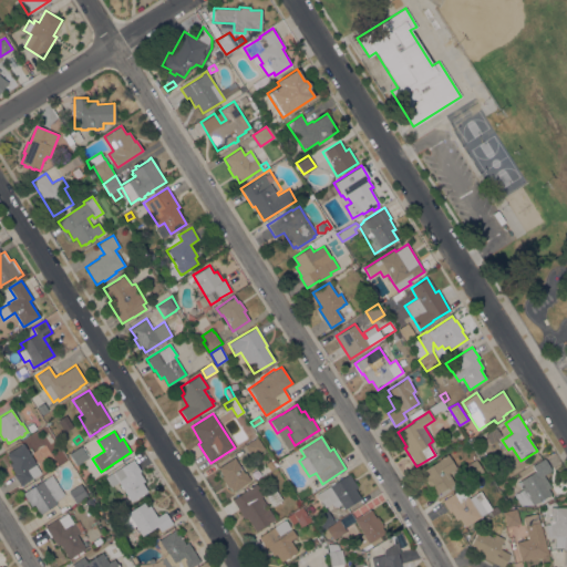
[(265,450),(251,457),(244,446),(257,437),(265,450)]
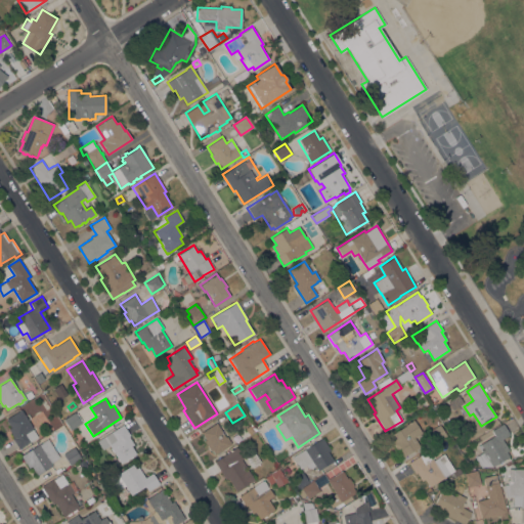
[(22,409),(25,416),(28,413),(31,419),(28,421),(33,427),(32,428),(38,437),(18,449),(11,438),(13,437),(8,429),(10,428),(6,420),(22,409)]
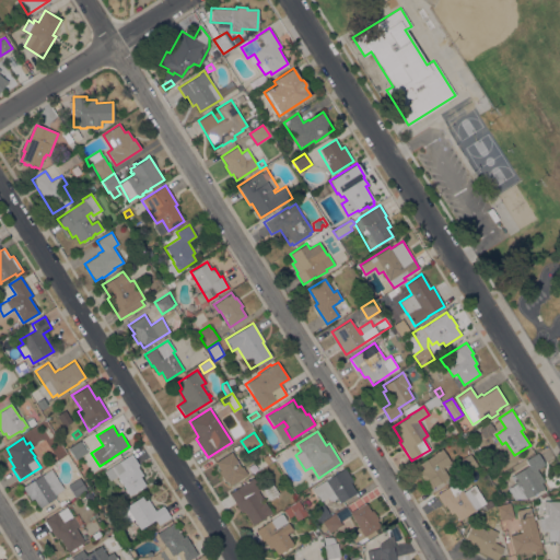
[(80,441),(86,452),(80,456),(81,458),(77,462),(68,448),(80,441)]
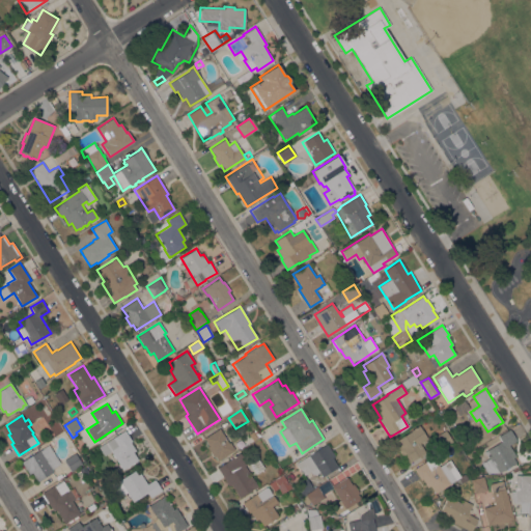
[(407,464),(393,443),(411,430),(419,425),(427,438),(419,443),(425,452),(407,464)]
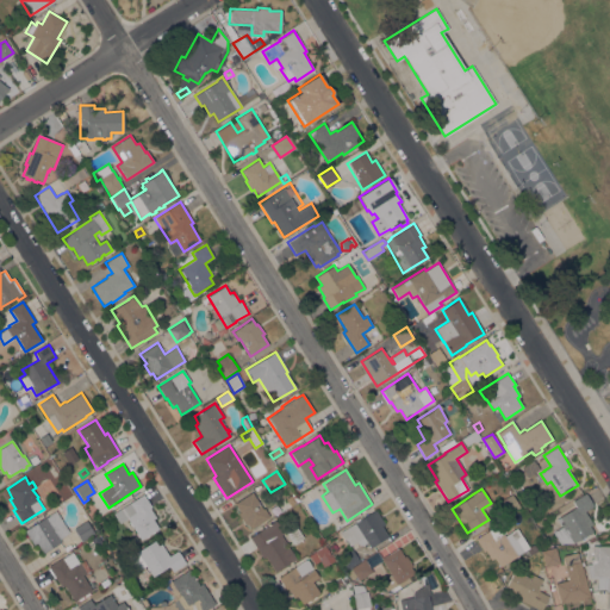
[(234,504),(251,492),(262,509),(263,509),(269,517),(268,517),(268,518),(250,530),(247,523),(244,524),(237,514),(240,512),(234,504)]
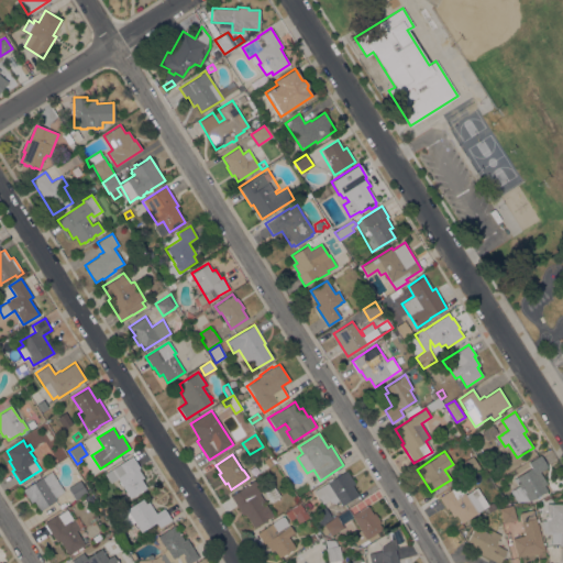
[(509,492),(519,486),(518,485),(517,485),(514,479),(531,467),(528,463),(540,455),(548,467),(539,472),(547,484),(543,485),(547,490),(529,501),(528,500),(517,503),(509,492)]
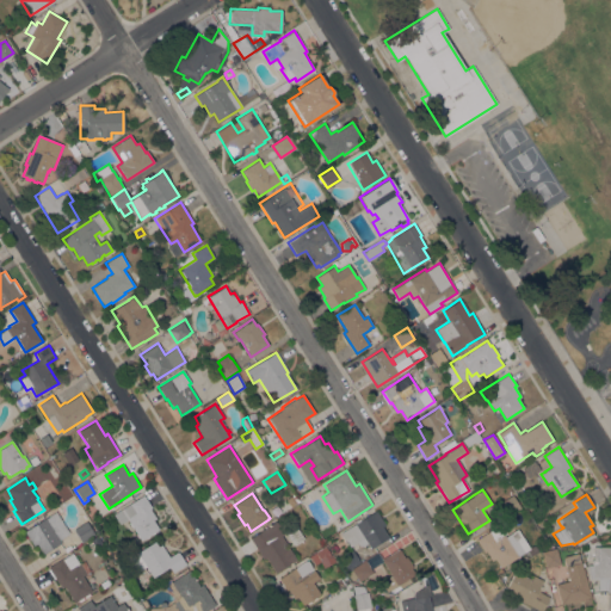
[(113,514),(143,495),(152,507),(149,508),(155,518),(153,520),(159,529),(141,541),(128,519),(119,524),(113,514)]
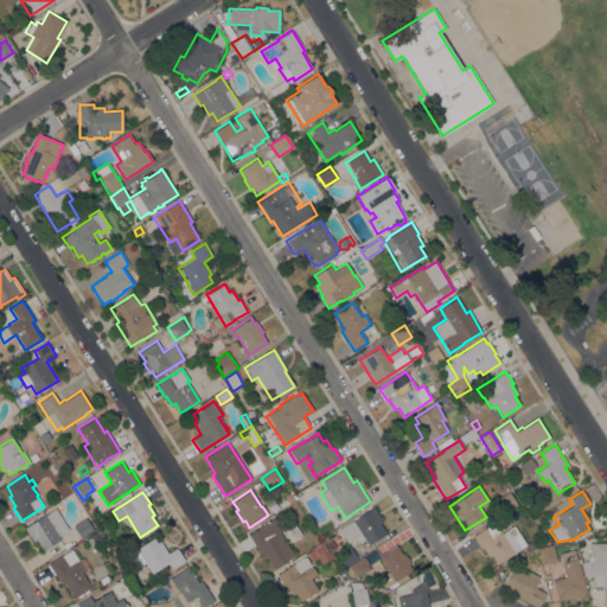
[(517,504),(504,512),(496,499),(509,492),(517,504)]
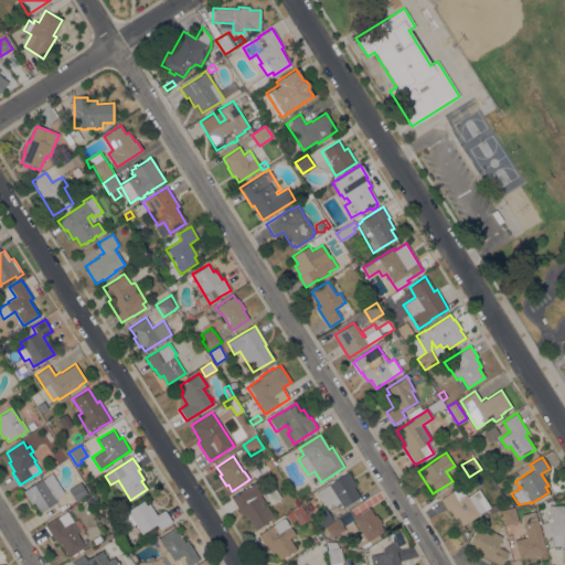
[(360,497),(342,508),(339,502),(332,507),(330,503),(324,507),(316,492),(348,472),(356,486),(353,488),(360,497)]
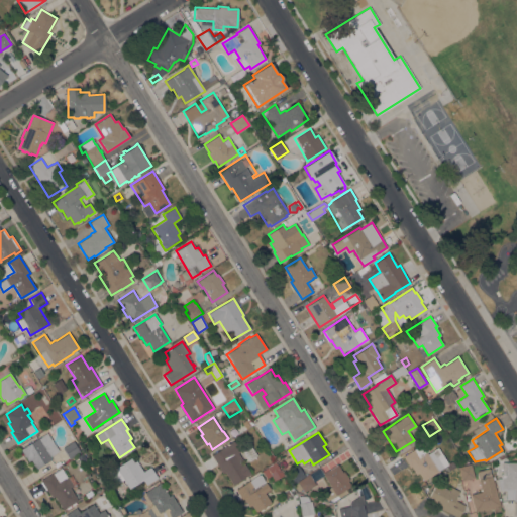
[(46,433),(59,451),(49,457),(50,459),(36,469),(30,459),(28,461),(20,449),(46,433)]
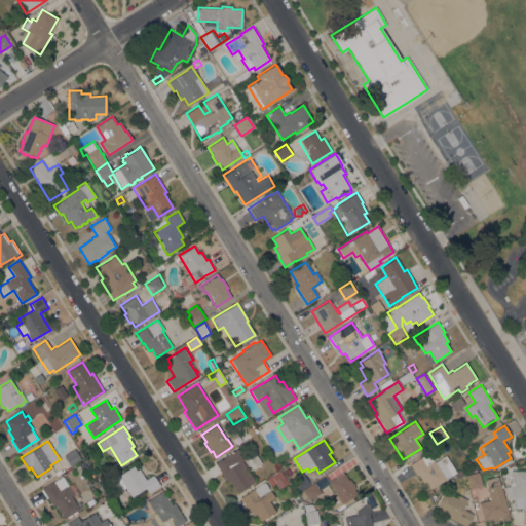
[(215,463),(225,457),(224,456),(237,448),(245,459),(242,461),(255,482),(252,484),(251,483),(236,492),(228,480),(226,481),(215,463)]
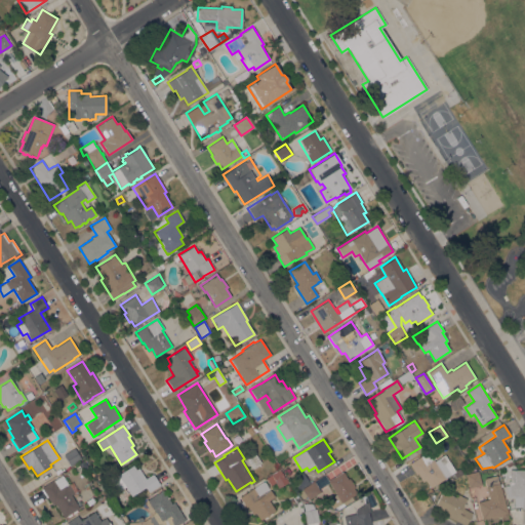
[(74,448),(81,458),(70,466),(63,454),(74,448)]
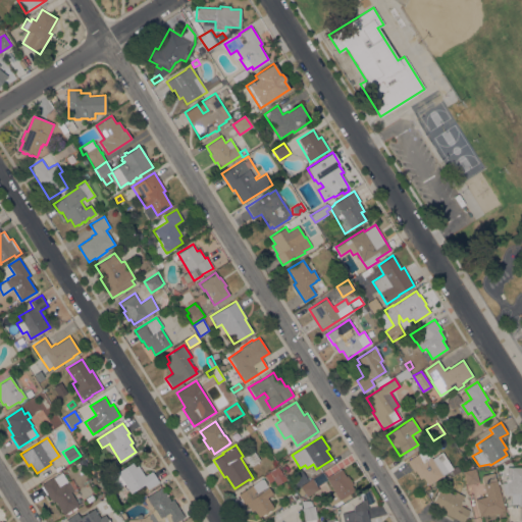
[(427,485),(419,472),(416,474),(415,471),(413,472),(406,461),(427,448),(432,456),(430,458),(431,459),(442,476),(427,485)]
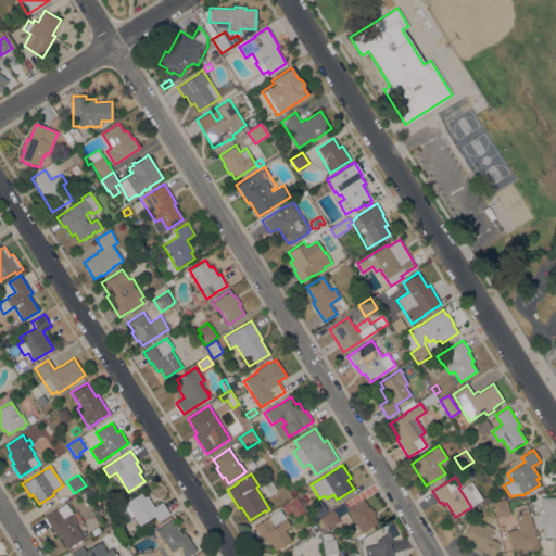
[(277,490),(267,496),(260,483),(269,478),(277,490)]
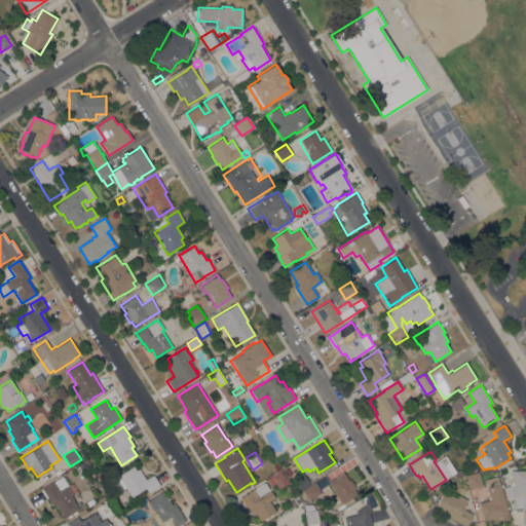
[(146,480),(153,475),(160,486),(149,493),(146,488),(132,497),(125,488),(117,493),(115,489),(110,480),(117,476),(134,465),(136,471),(139,468),(146,480)]
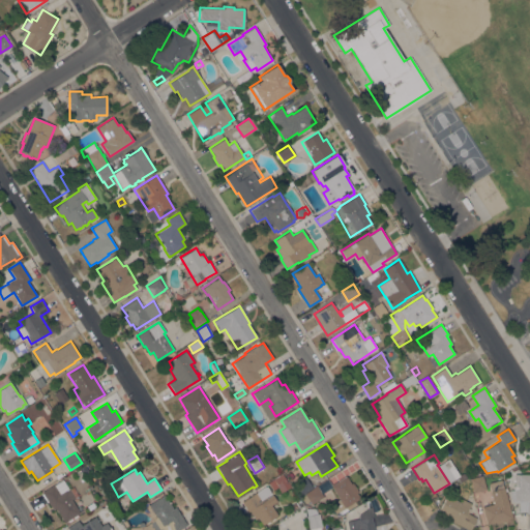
[(281,493),(274,496),(272,494),(272,490),(268,482),(283,474),(287,481),(286,481),(289,488),(281,493)]
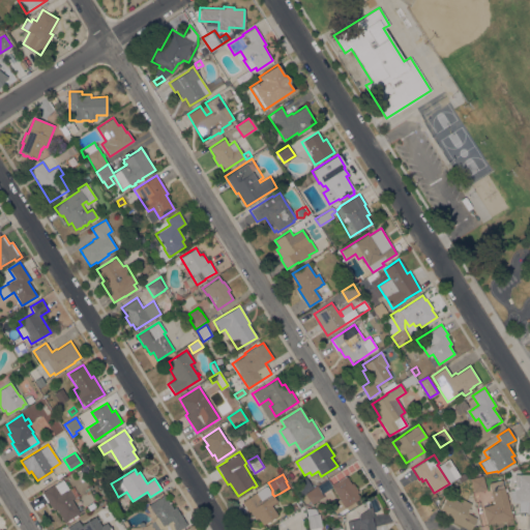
[(529,513),(526,513),(526,511),(519,511),(519,503),(511,503),(507,491),(514,490),(518,490),(518,487),(512,487),(512,484),(513,484),(513,474),(529,474),(529,513)]
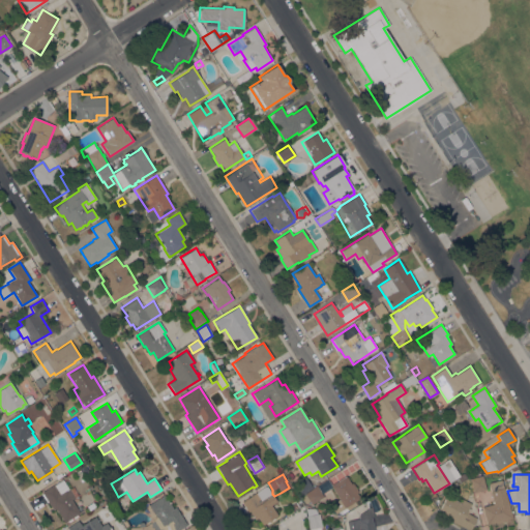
[(351,483),(352,482),(358,492),(356,493),(359,498),(355,501),(357,504),(340,514),(339,512),(335,513),(330,505),(341,500),(331,484),(346,475),(351,483)]
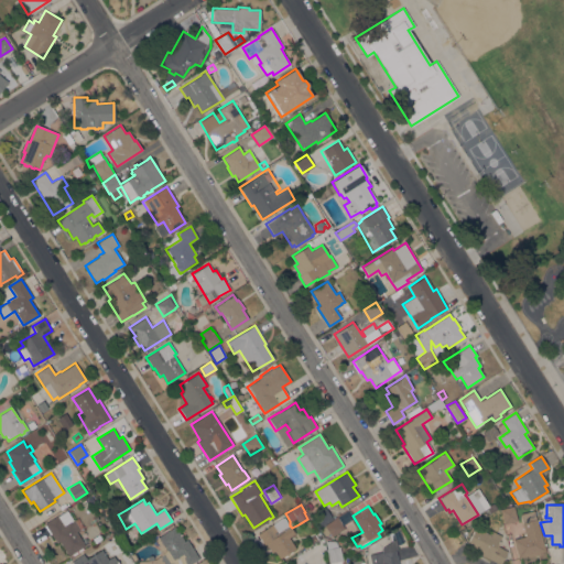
[(503,524),(499,509),(513,506),(517,521),(503,524)]
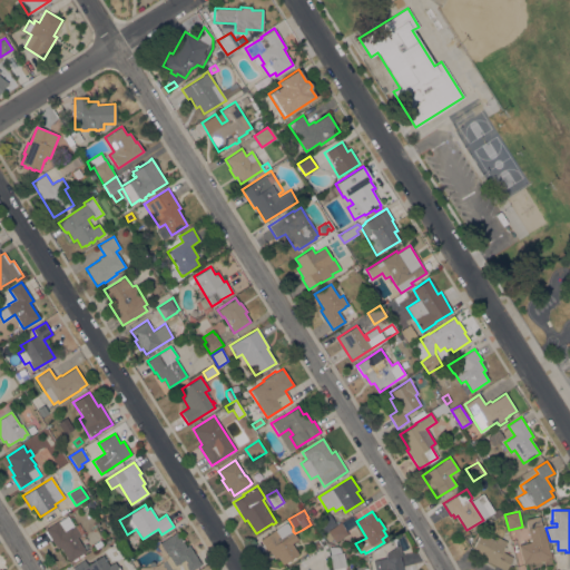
[(325,532),(317,520),(327,513),(335,524),(325,532)]
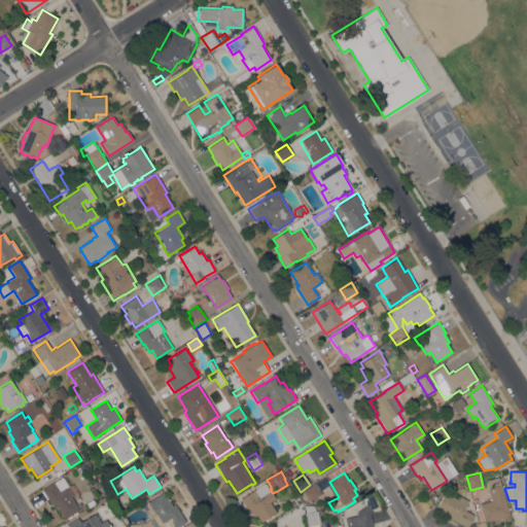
[(53,507),(41,489),(54,482),(54,483),(62,477),(63,478),(64,477),(69,486),(74,495),(71,497),(79,510),(64,520),(62,517),(61,517),(60,515),(61,514),(58,510),(57,511),(55,506),(56,506),(56,505),(53,507)]
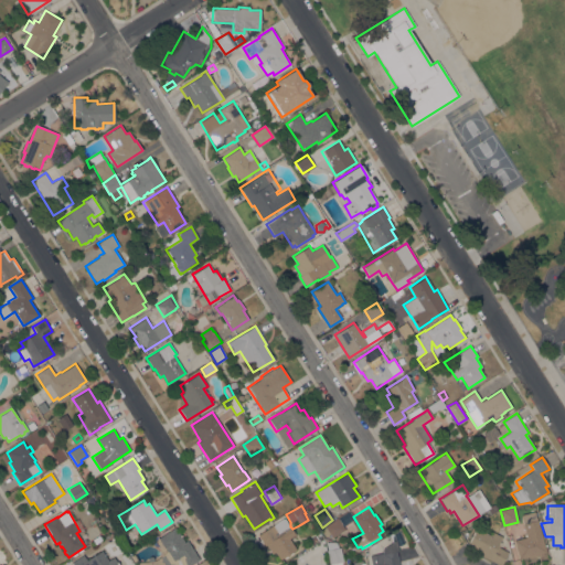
[(332,537),(326,526),(349,511),(354,519),(342,526),(344,529),(332,537)]
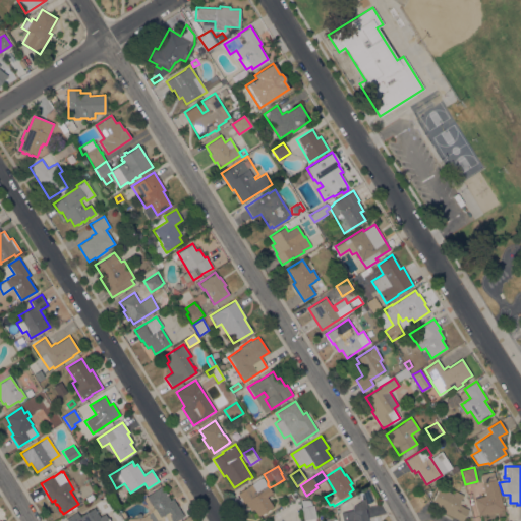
[(473,499),(484,495),(481,483),(482,482),(480,475),(493,471),(495,479),(496,479),(504,509),(497,511),(498,512),(488,515),(487,513),(478,516),(473,499)]
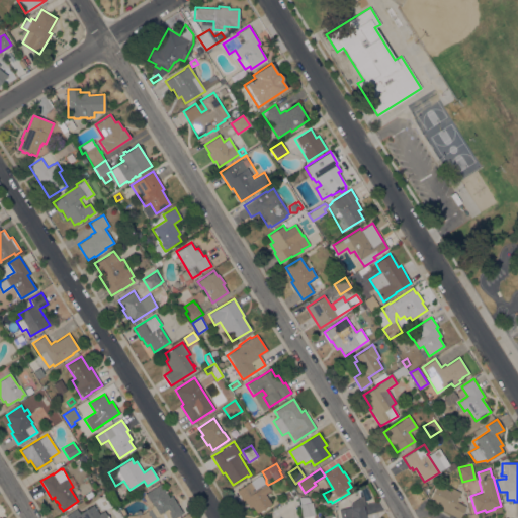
[(250,482),(260,475),(265,483),(260,486),(261,487),(266,484),(270,491),(265,494),(271,504),(268,506),(268,507),(265,509),(265,508),(263,509),(263,510),(260,512),(260,511),(257,513),(252,506),(249,508),(244,499),(242,500),(236,491),(248,483),(251,488),(253,487),(250,482)]
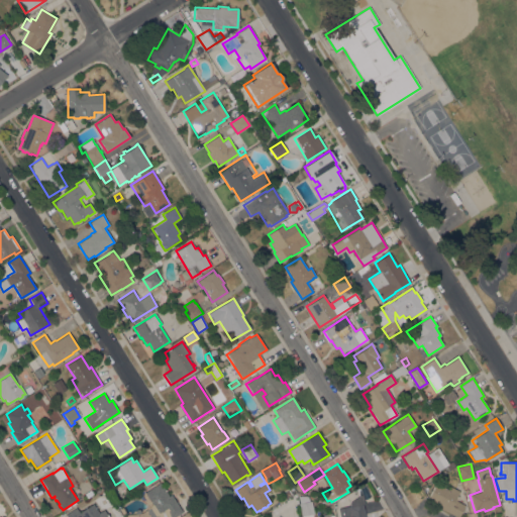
[(156,516),(147,504),(150,502),(144,493),(160,483),(169,496),(171,495),(183,512),(175,516),(156,516)]
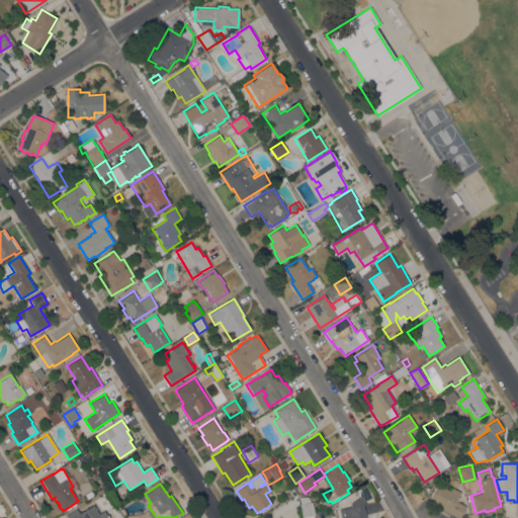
[(457,517),(440,509),(442,507),(428,500),(436,485),(449,491),(450,488),(460,493),(457,497),(459,498),(457,502),(465,506),(459,517),(457,517)]
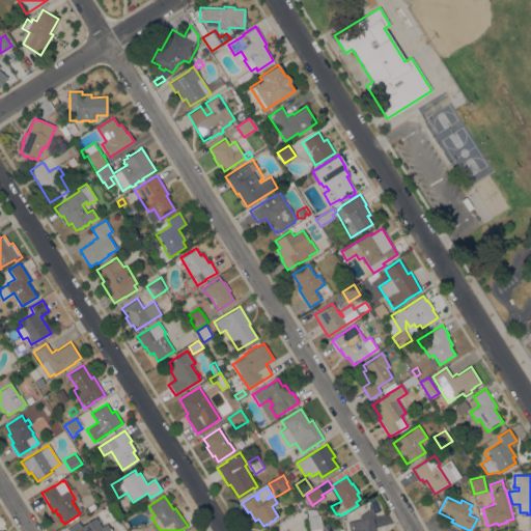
[(89,511),(86,507),(93,503),(95,507),(89,511)]
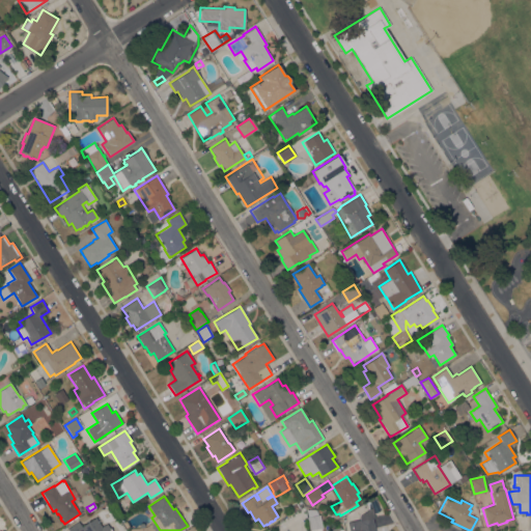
[(348,530),(346,523),(354,521),(350,511),(357,509),(359,515),(372,507),(374,518),(372,518),(374,530),(348,530)]
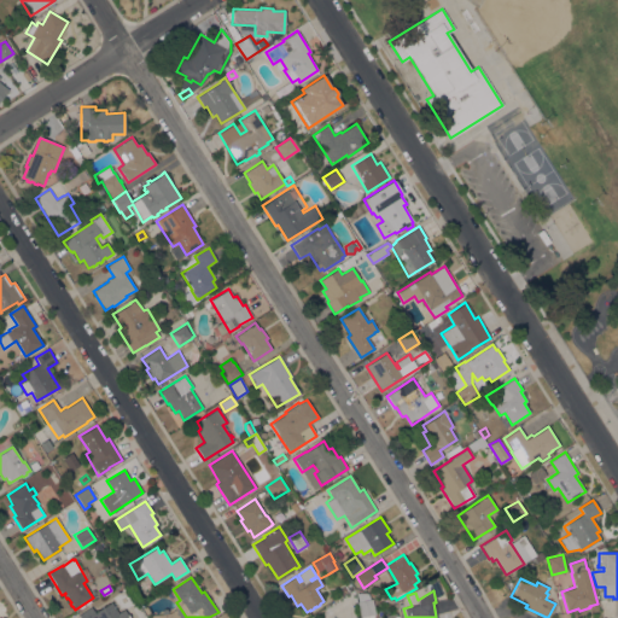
[(334,601),(331,598),(339,592),(342,596),(334,601)]
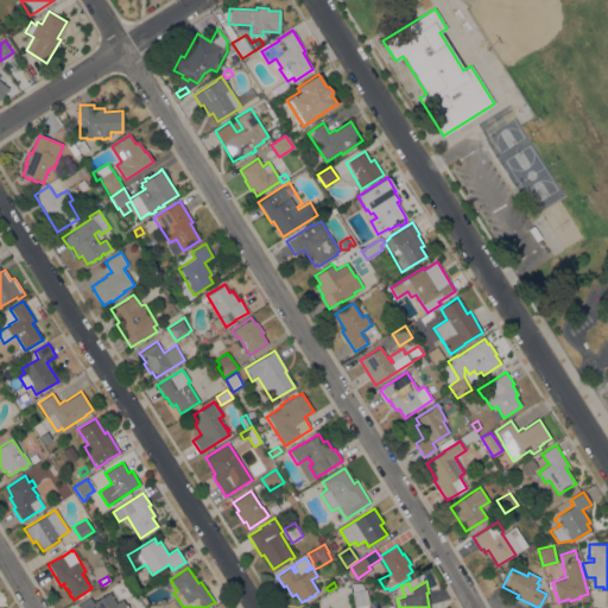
[(367,595),(368,595),(369,601),(368,601),(368,605),(368,607),(355,607),(354,607),(350,593),(352,593),(350,583),(354,583),(362,586),(363,589),(366,589),(367,595)]
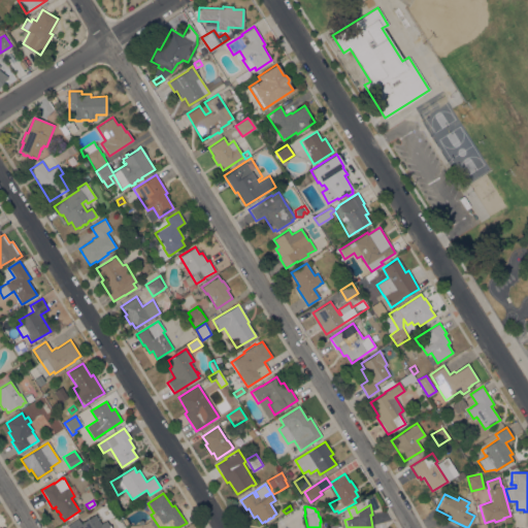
[(67,527),(66,525),(77,519),(80,523),(95,515),(101,524),(106,521),(110,527),(67,527)]
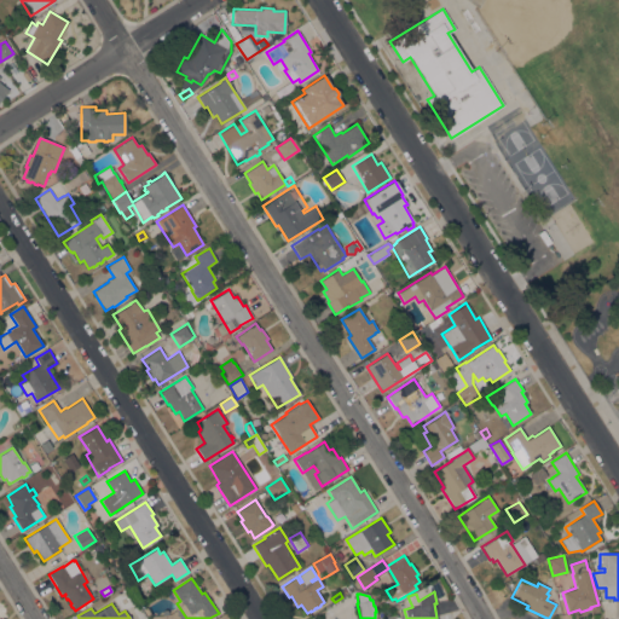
[(148,618),(138,618),(132,609),(139,605),(148,618)]
